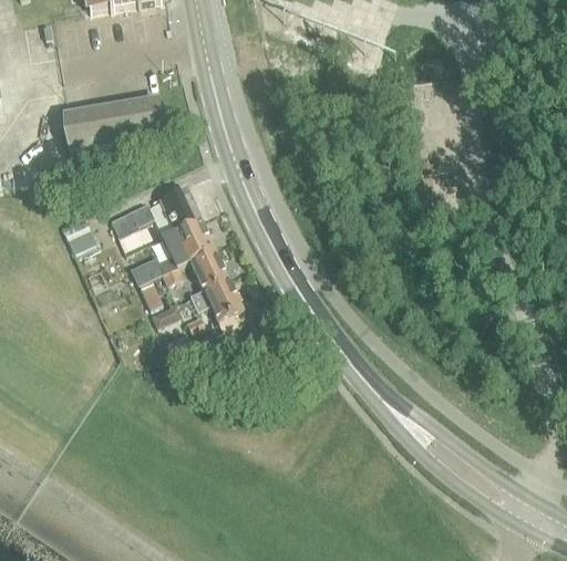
[(88,0),(89,9),(90,12),(110,9),(111,12),(113,11),(113,8),(137,4),(137,7),(141,7),(140,4),(161,0),(88,0)]
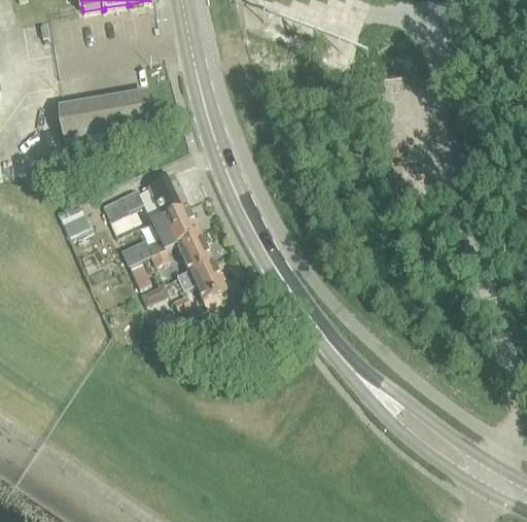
[(149,126),(143,94),(65,107),(62,107),(68,140),(70,139),(149,126)]
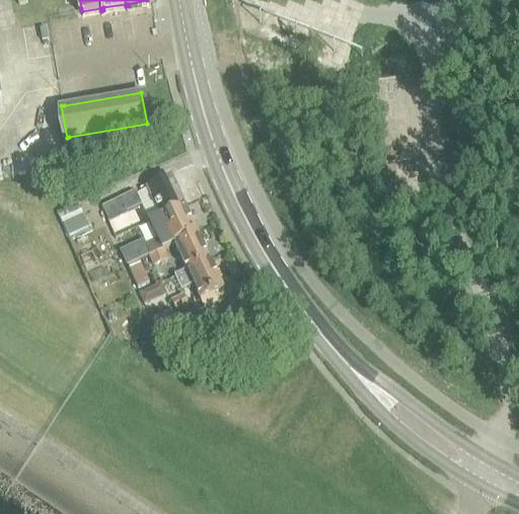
[(146,184),(159,212),(182,201),(169,172),(146,184)]
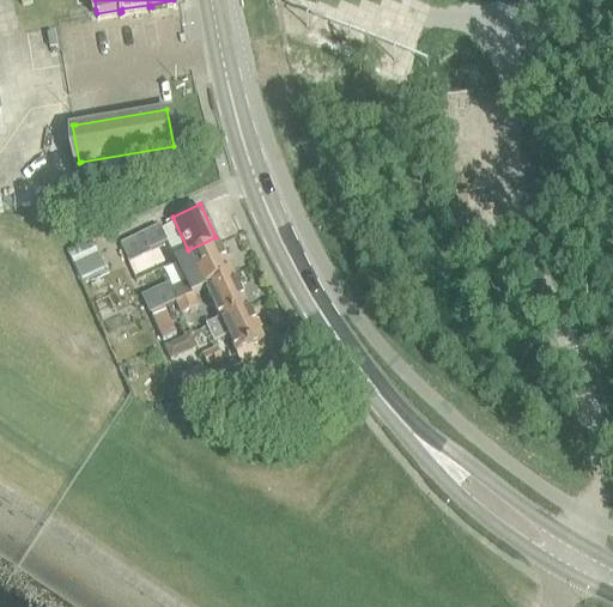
[(158,220),(120,240),(127,255),(165,236),(159,223),(158,220)]
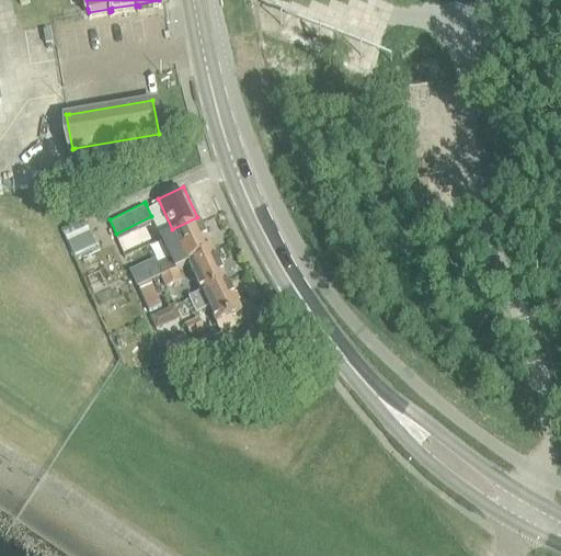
[(197,217),(172,229),(160,235),(169,254),(156,261),(161,271),(174,264),(186,259),(212,247),(197,217)]
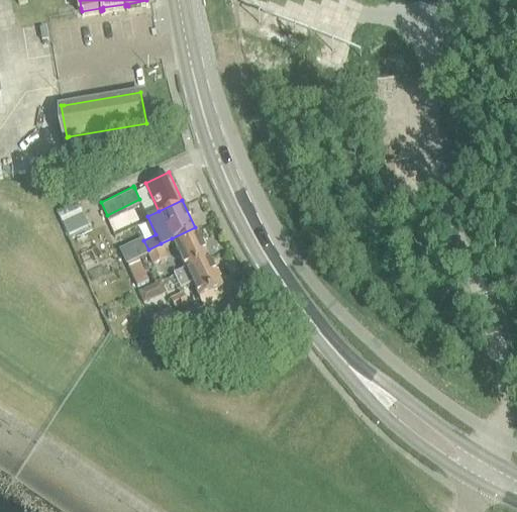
[(78,201),(58,210),(63,220),(83,211),(78,201)]
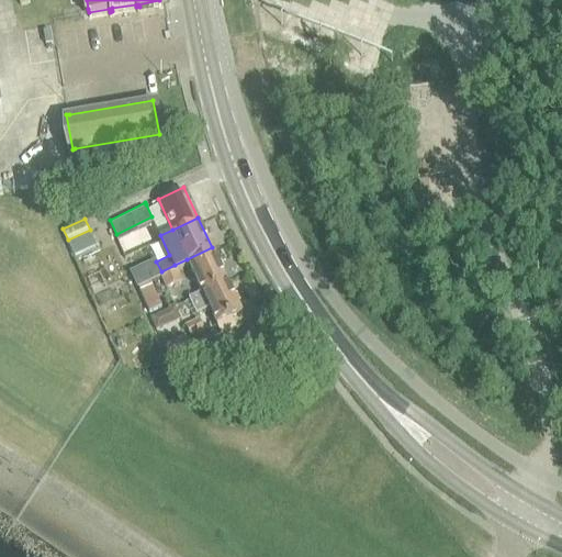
[(90,230),(68,240),(74,251),(96,241),(90,230)]
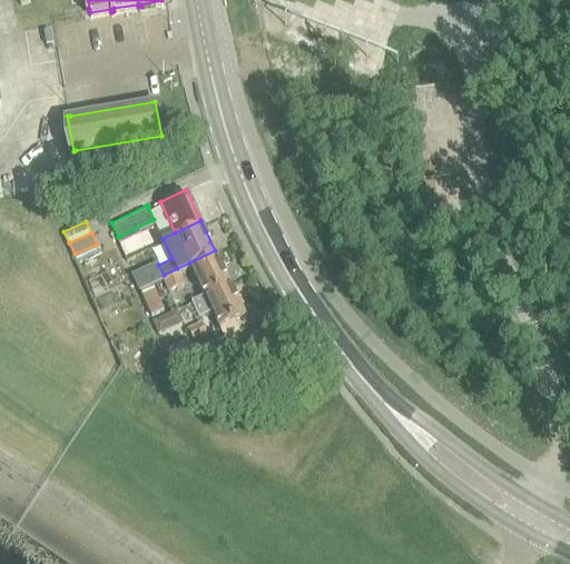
[(231,282),(215,250),(189,263),(204,293),(231,282)]
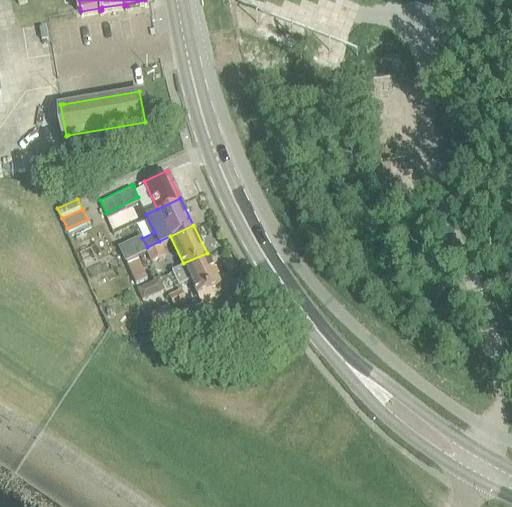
[(164,251),(159,241),(147,247),(151,257),(164,251)]
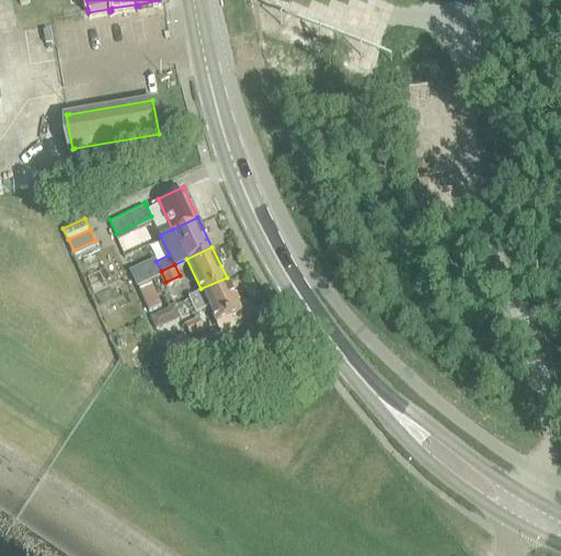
[(201,288),(189,295),(195,310),(208,304),(216,319),(230,313),(241,307),(227,278),(201,288)]
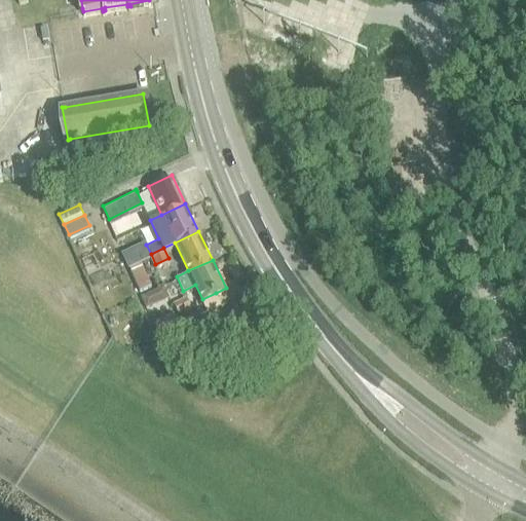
[(140,261),(128,266),(139,288),(150,284),(150,283),(140,261)]
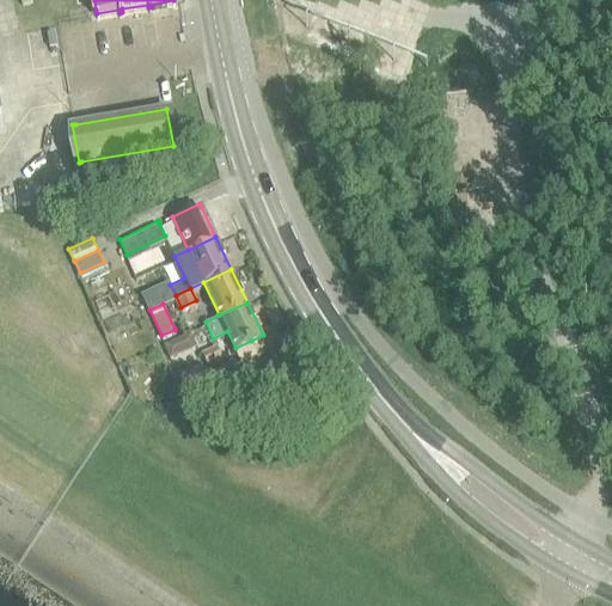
[(251,341),(236,348),(240,360),(257,352),(256,352),(251,341)]
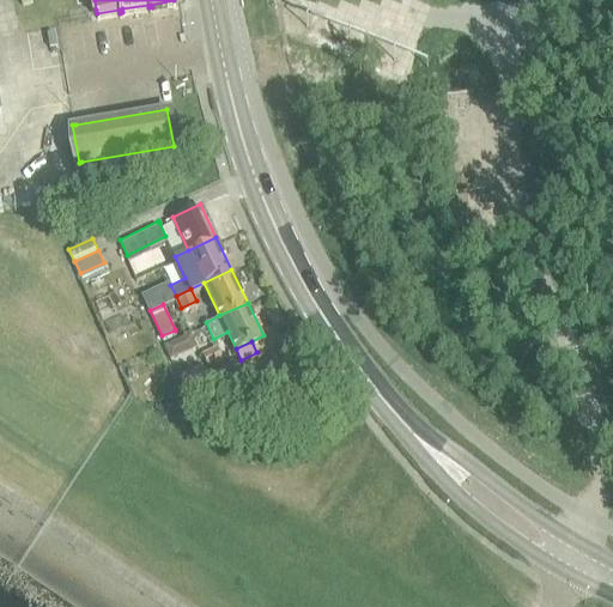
[(222,354),(217,344),(201,351),(207,362),(222,354)]
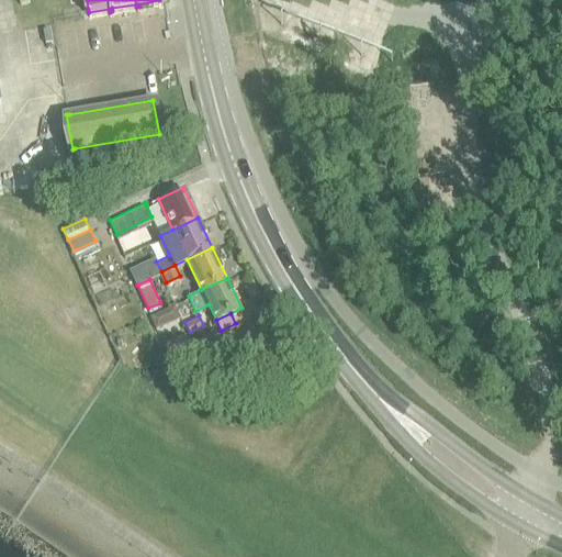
[(184,332),(163,343),(164,345),(165,347),(169,356),(181,349),(191,345),(184,332)]
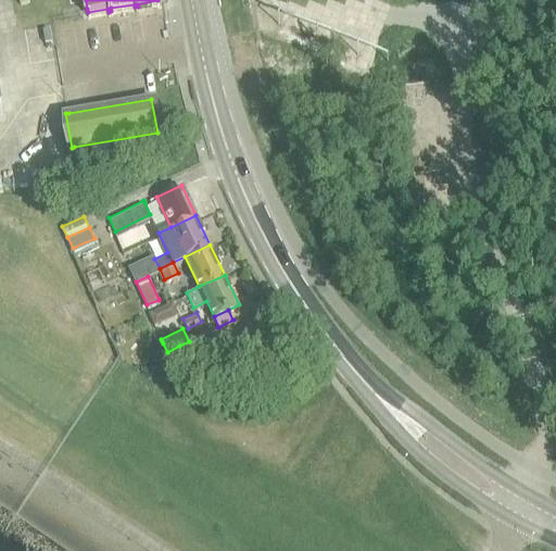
[(154,362),(140,368),(149,374),(166,365),(158,346),(149,350),(154,362)]
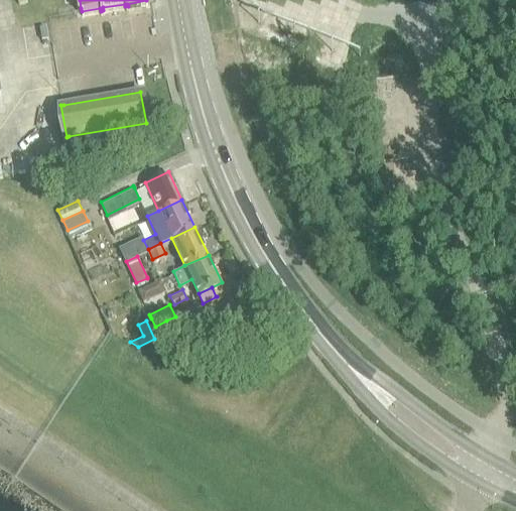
All buildings are outlined.
